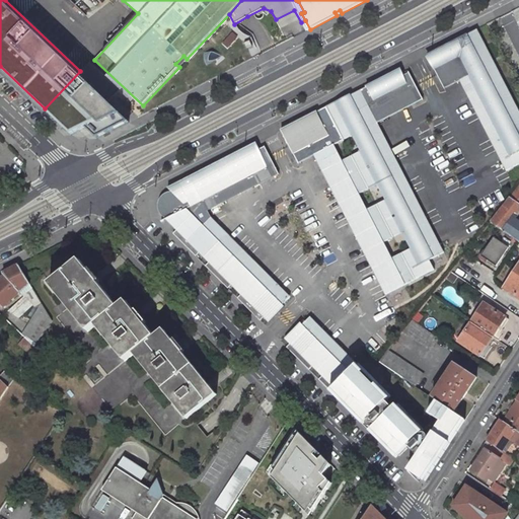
[(460,81),(506,171),(518,164),(518,110),(476,29),(442,47),(427,55),(444,89),(460,81)]
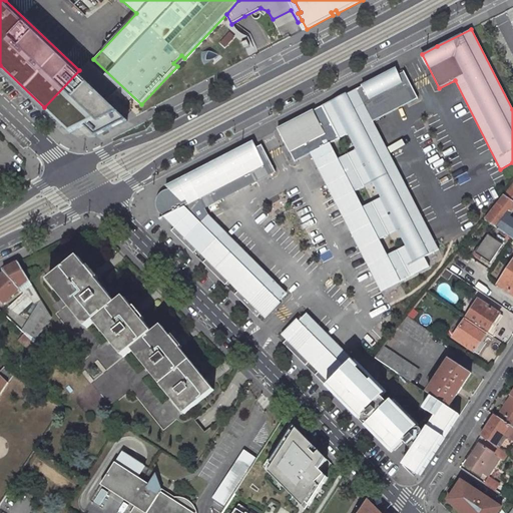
[(79,70),(44,107),(71,133),(85,126),(96,137),(127,121),(104,100),(109,92),(115,82),(106,73),(104,75),(90,62),(81,72),(79,70)]
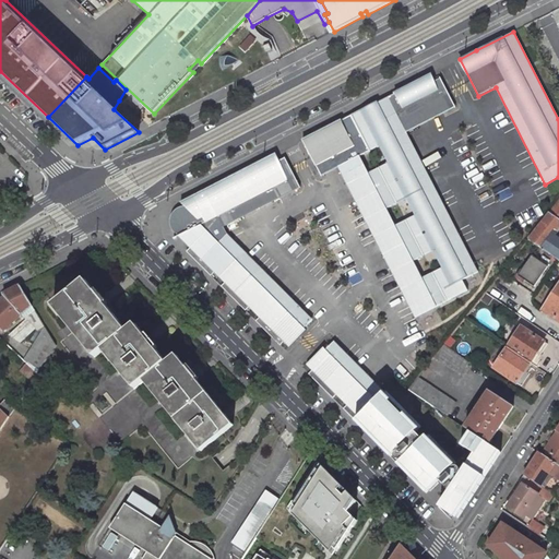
[(477,270),(407,133),(456,108),(440,76),(433,80),(430,74),(352,115),(368,149),(378,143),(387,161),(377,166),(395,200),(404,194),(414,212),(404,217),(421,251),(431,247),(439,263),(430,268),(448,301),(468,290),(463,280),(479,272),(477,270)]
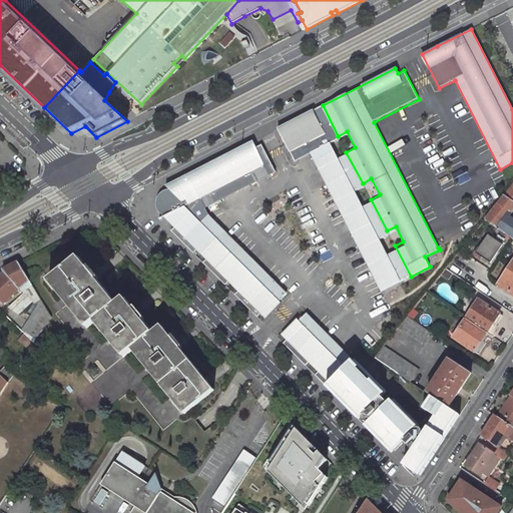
[(338,136),(323,105),(278,128),(295,162),(311,153),(382,292),(411,277),(395,245),(386,250),(378,235),(387,230),(371,199),(362,203),(354,188),(363,183),(346,152),(338,156),(330,140),(338,136)]
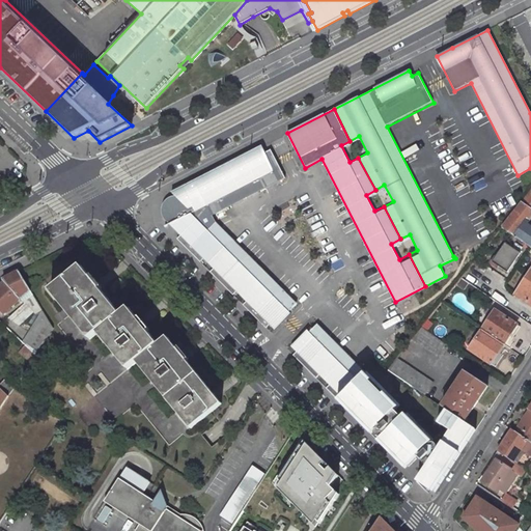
[(263,152),(260,146),(183,187),(188,197),(184,199),(183,198),(180,197),(176,196),(173,197),(170,198),(167,199),(165,201),(164,204),(163,207),(162,210),(163,213),(164,217),(166,220),(167,222),(180,234),(176,239),(199,261),(203,258),(214,268),(210,272),(232,295),(236,291),(246,301),(243,305),(266,328),(269,325),(274,330),(290,313),(288,311),(297,304),(215,222),(212,216),(285,177),(271,149),(263,152)]
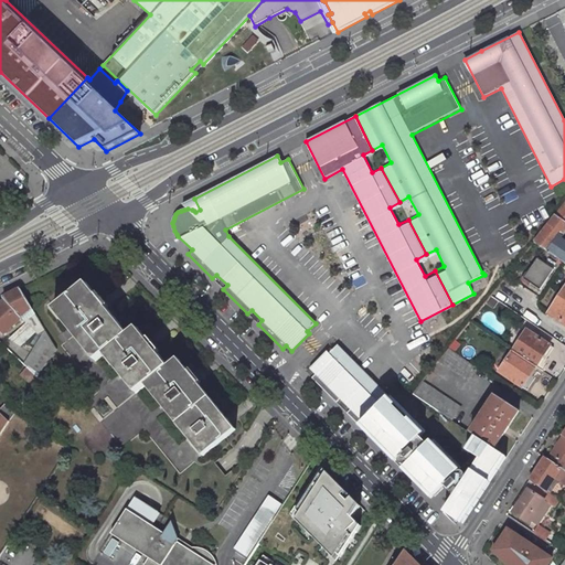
[(564,203),(533,243),(564,264),(564,244),(556,240),(564,228),(564,203)]
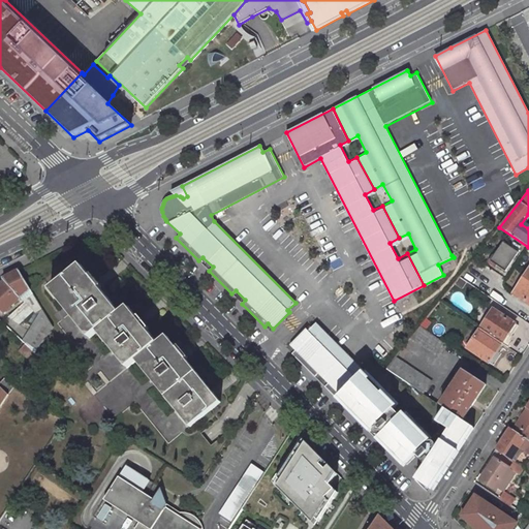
[(518,252),(502,242),(490,261),(505,272),(518,252)]
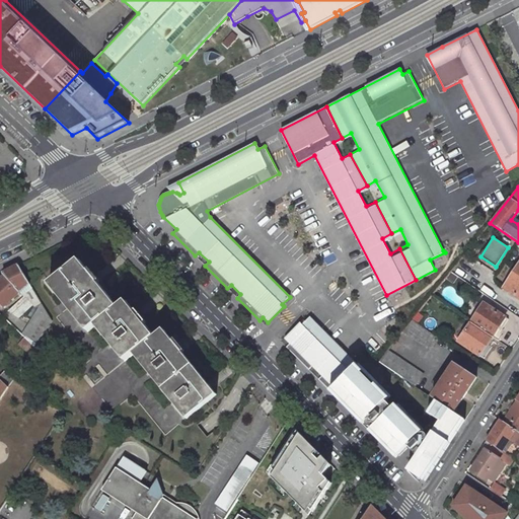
[(55,278),(49,283),(87,330),(95,324),(117,306),(78,258),(72,264),(70,261),(67,263),(69,266),(63,271),(61,268),(52,275),(55,278)]
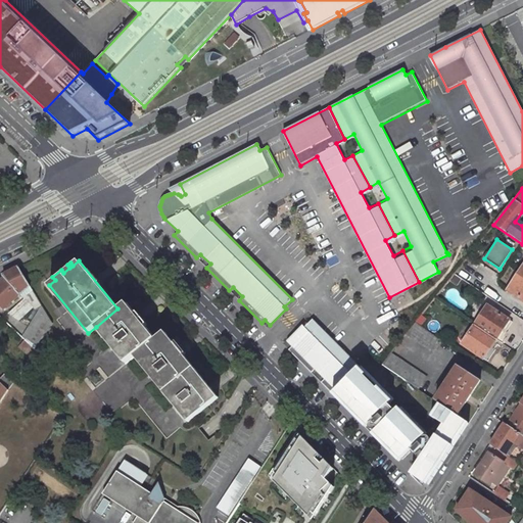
[(522,265),(507,290),(522,300),(522,265)]
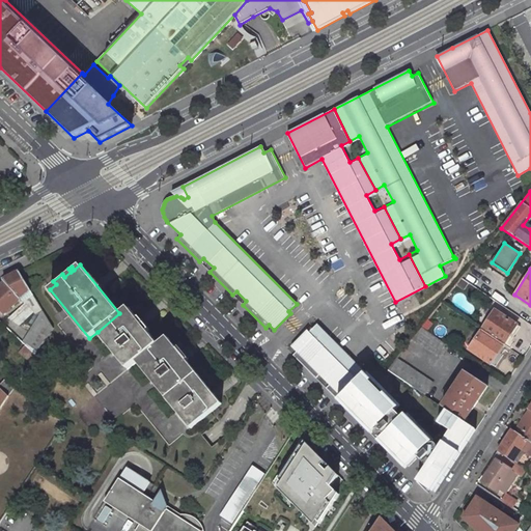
[(52,327),(20,271),(3,280),(5,282),(22,298),(40,316),(23,342),(26,345),(34,354),(52,327)]
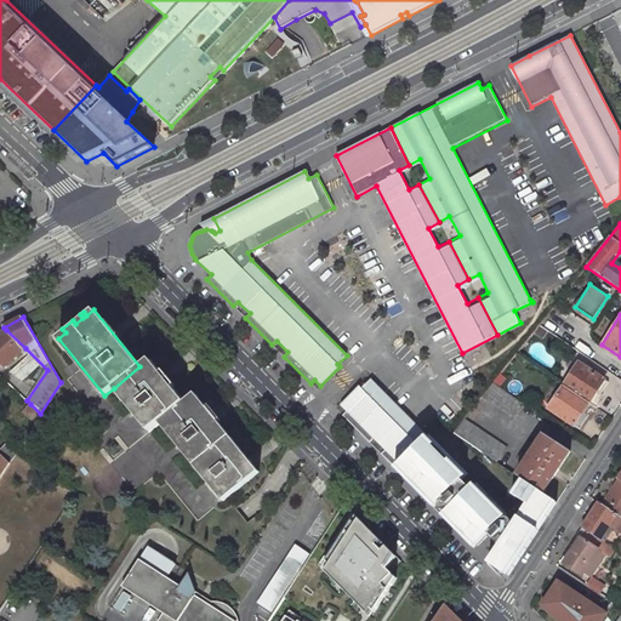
[(26,348),(6,330),(0,334),(0,362),(5,366),(26,348)]
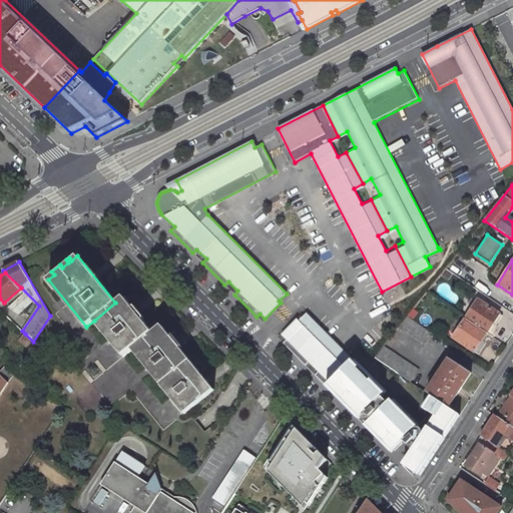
[(152,332),(123,297),(115,303),(94,321),(122,356),(131,349),(152,332)]
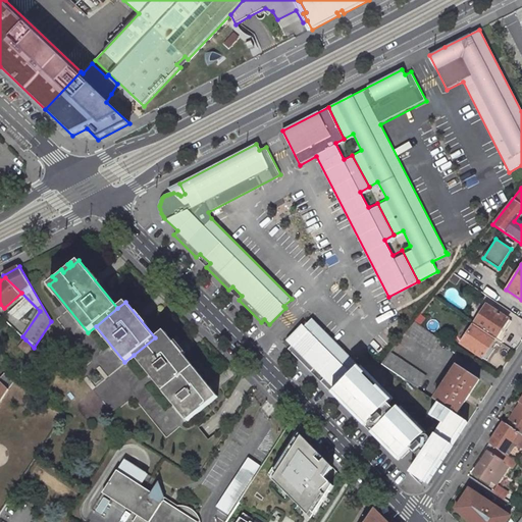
[(486,305),(474,323),(496,337),(508,319),(486,305)]
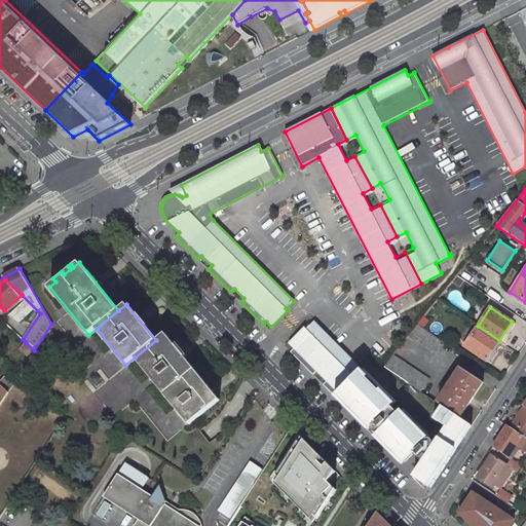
[(334,396),(361,369),(313,322),(306,329),(304,327),(288,343),(293,348),(290,351),(312,374),(315,371),(326,381),(322,384),(334,396)]
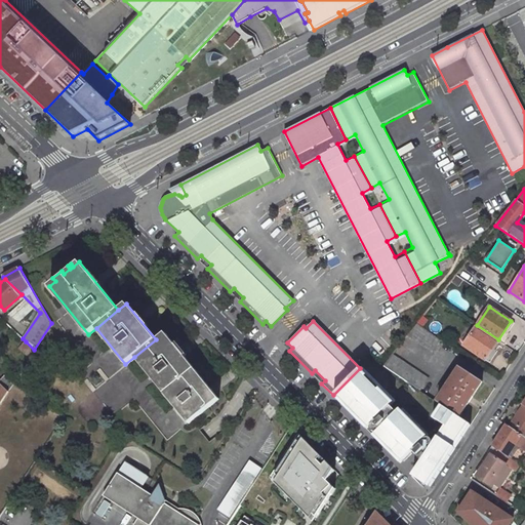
[(417,324),(408,335),(433,352),(441,339),(417,324)]
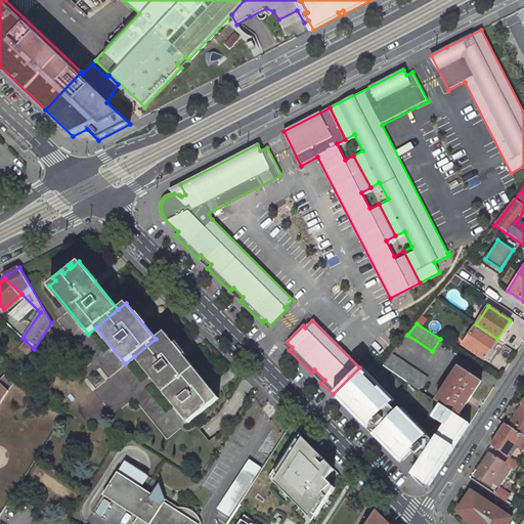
[(476,324),(463,345),(484,359),(497,339),(476,324)]
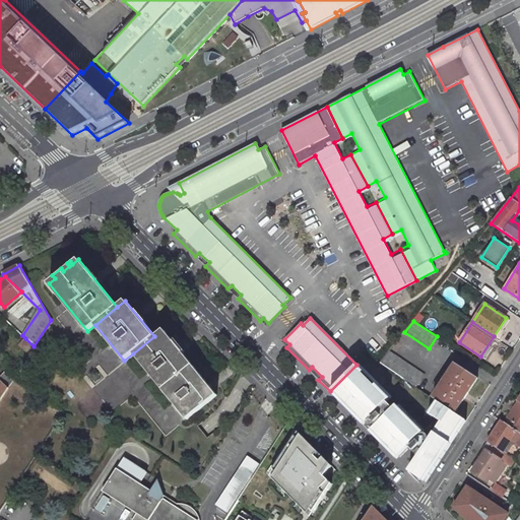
[(192,365),(163,329),(154,336),(133,353),(163,389),(192,365)]
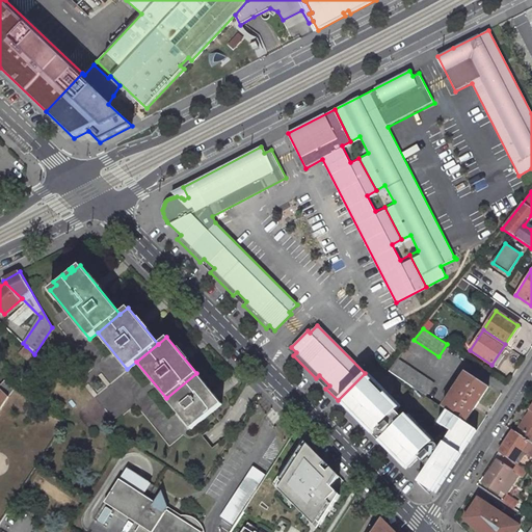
[(34,354),(26,346),(20,352),(29,362),(34,354)]
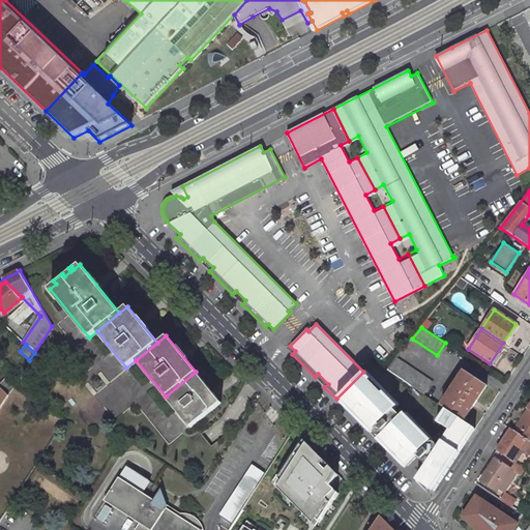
[(395,358),(387,370),(424,394),(433,382),(395,358)]
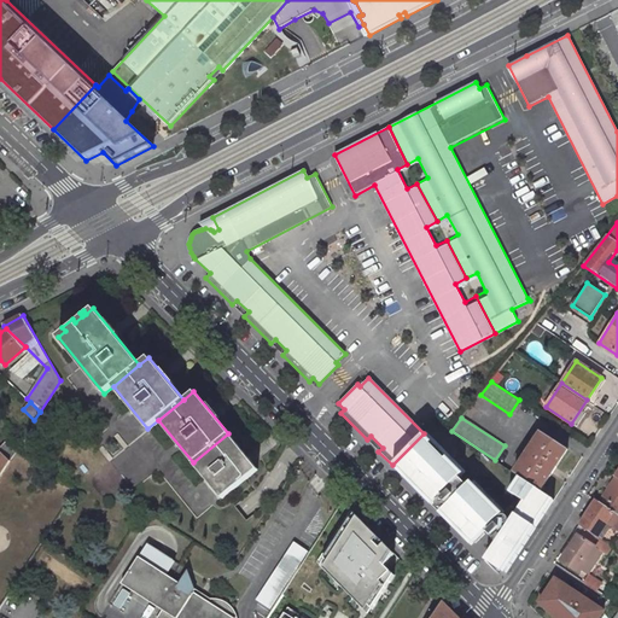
[(542,431),(514,473),(519,477),(541,490),(567,449),(542,431)]
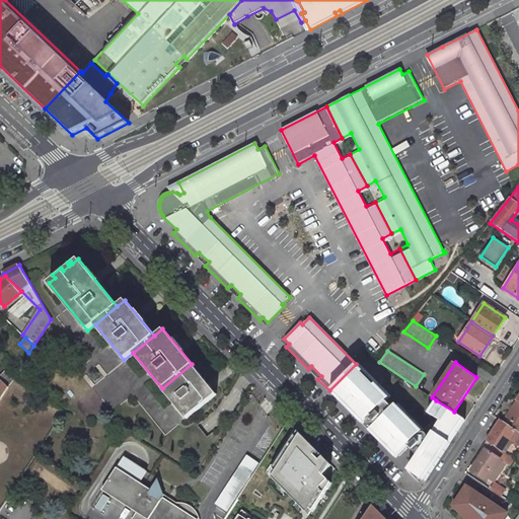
[(390,395),(357,363),(356,364),(329,390),(362,424),(370,416),(370,420),(373,423),(376,423),(369,431),(395,457),(397,455),(398,456),(406,448),(405,447),(408,446),(416,437),(424,430),(397,402),(391,408),(385,401),(390,395)]
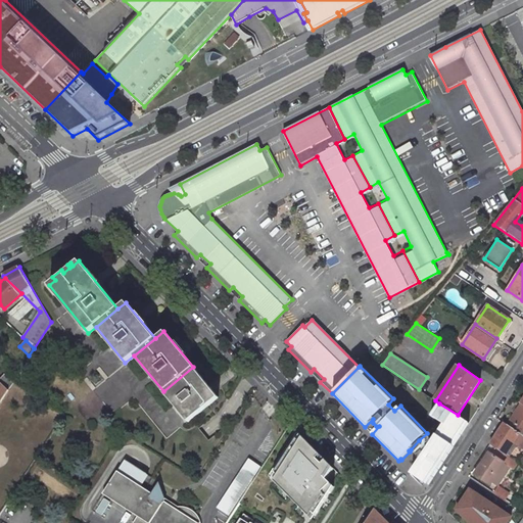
[(218,397),(193,367),(163,391),(188,421),(193,417),(196,420),(201,417),(198,413),(218,397)]
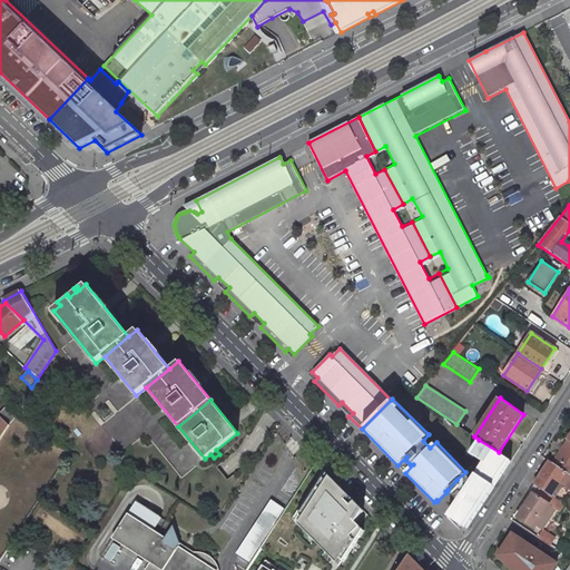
[(15,415),(6,409),(0,414),(0,415),(9,424),(15,415)]
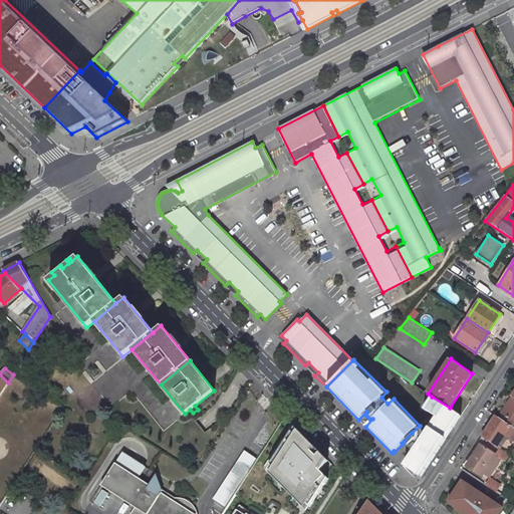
[(0,374),(0,395),(8,382),(0,374)]
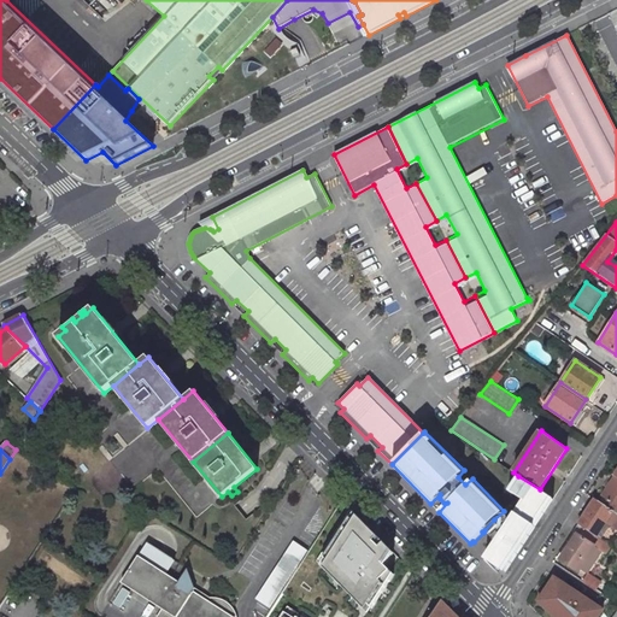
[(540,489),(518,476),(509,491),(526,503),(503,538),(499,544),(487,562),(492,566),(497,573),(499,569),(505,573),(553,499),(540,489)]
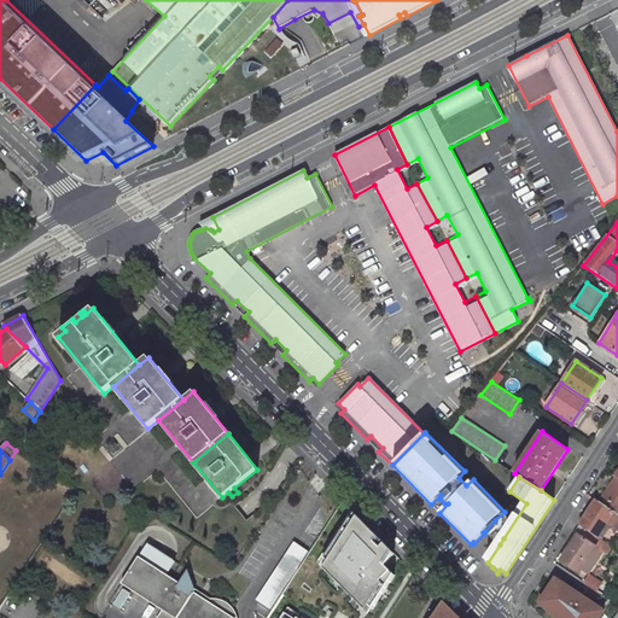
[(617,477),(616,477),(600,502),(617,514),(617,477)]
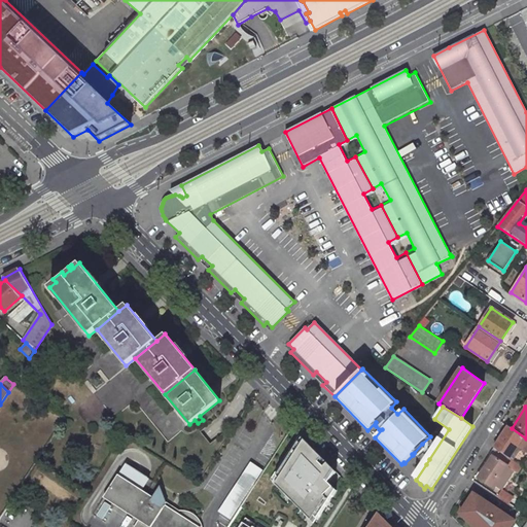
[(512,428),(508,426),(494,448),(511,459),(519,446),(526,451),(526,438),(512,428)]
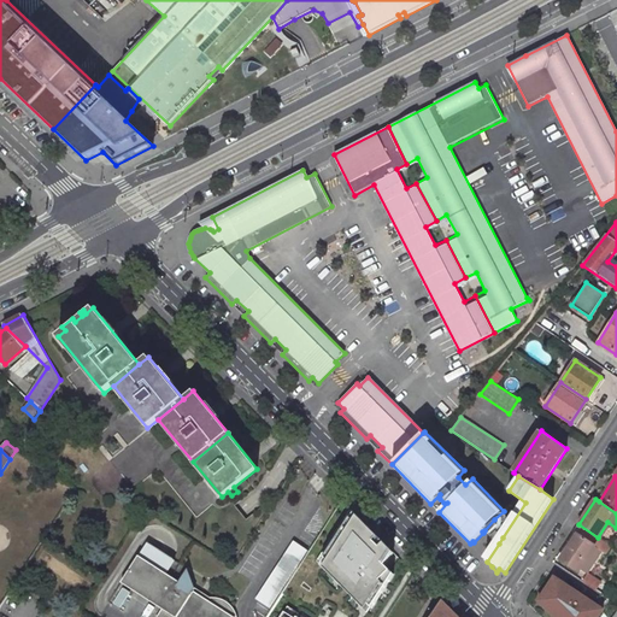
[(350,510),(316,560),(368,613),(394,575),(386,566),(394,553),(350,510)]
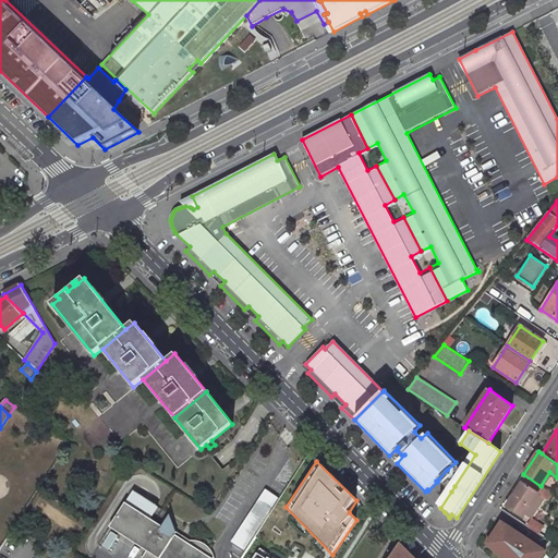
[(450,482),(453,476),(455,473),(458,472),(459,470),(459,468),(457,466),(453,465),(451,468),(450,470),(447,470),(438,480),(451,492),(455,486),(450,482)]
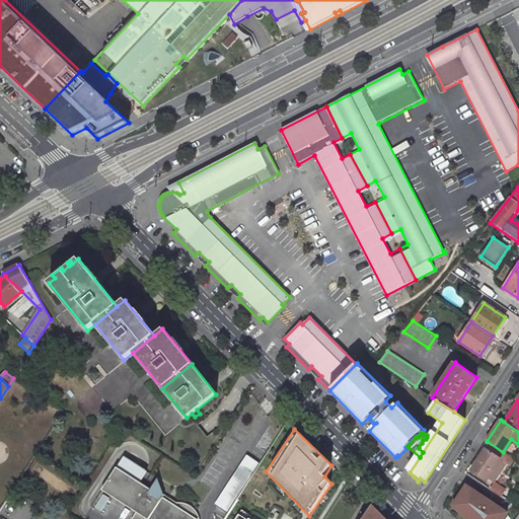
[(503,452),(487,441),(483,447),(485,449),(471,470),(487,480),(489,478),(494,483),(507,463),(501,459),(499,458),(503,452)]
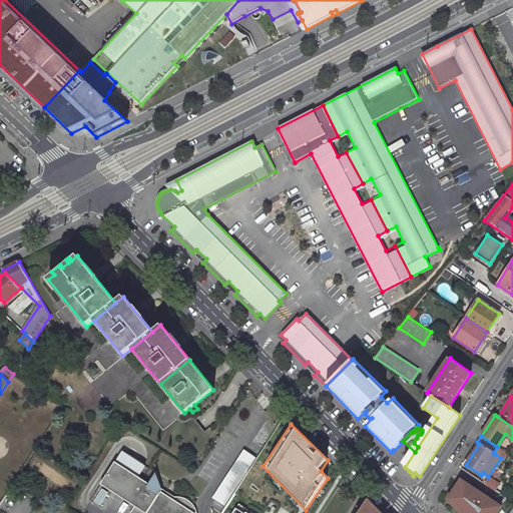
[(212,498),(224,507),(257,458),(244,449),(212,498)]
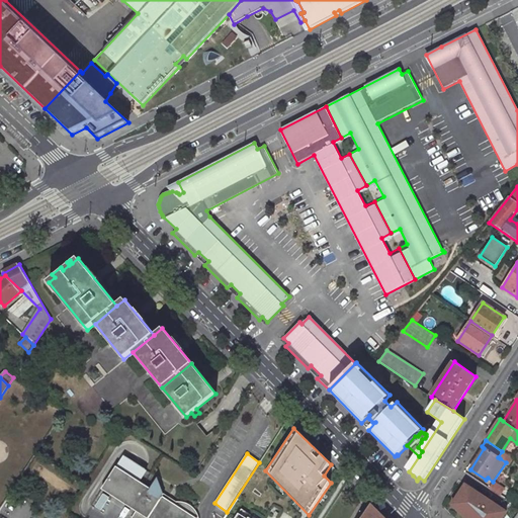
[(181,502),(176,502),(172,502),(162,496),(163,494),(156,478),(150,489),(127,475),(115,466),(101,489),(136,511),(131,517),(198,517),(197,514),(192,507),(185,503),(181,502)]
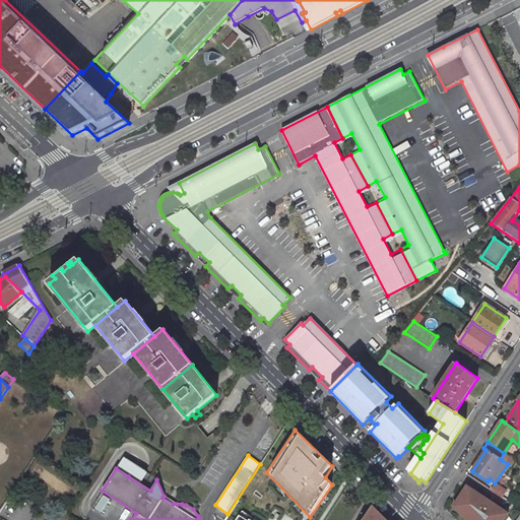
[(507,491),(496,483),(492,490),(502,497),(507,491)]
